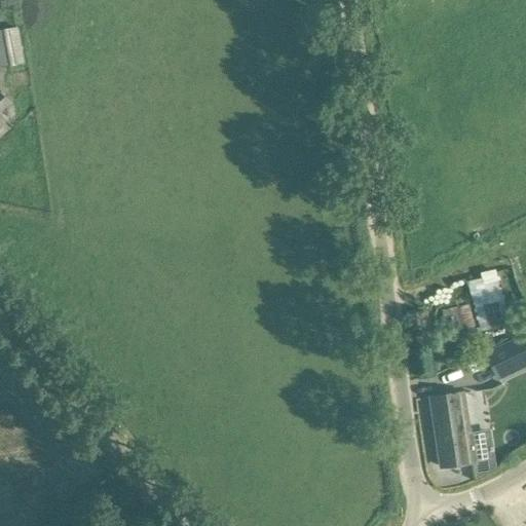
[(0,66),(25,62),(17,27),(0,30),(0,66)]
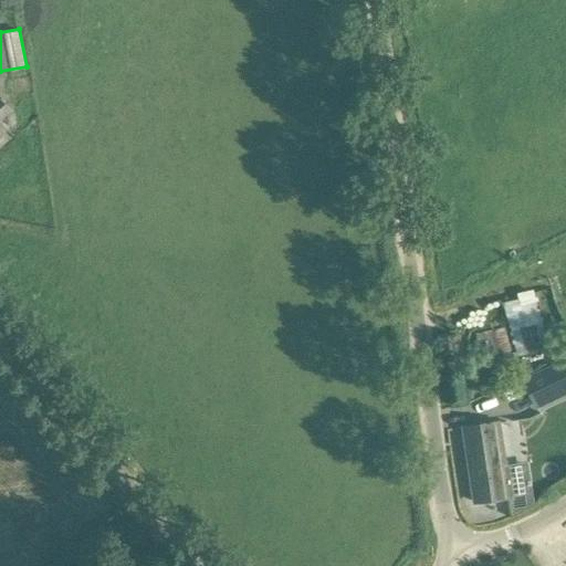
[(546,348),(533,292),(520,295),(521,301),(506,303),(519,355),(546,348)]
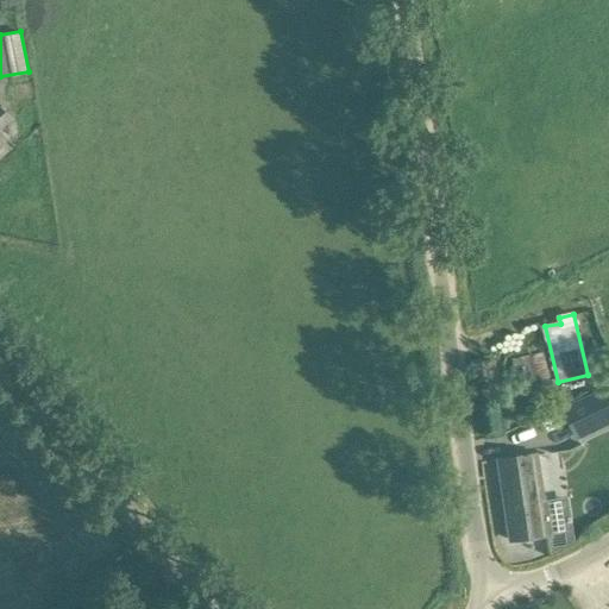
[(552,384),(546,352),(532,356),(512,359),(519,395),(533,391),(532,388),(552,384)]
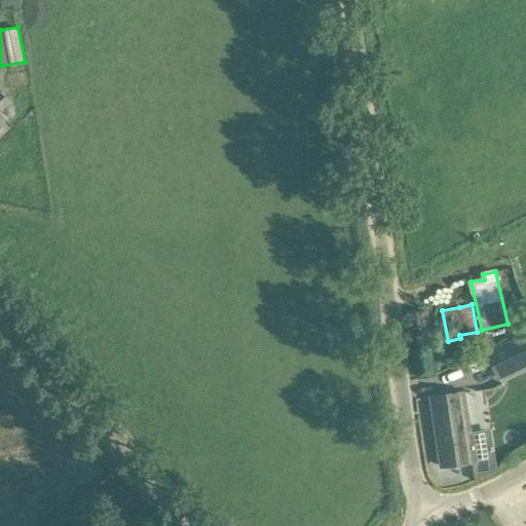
[(525,334),(488,353),(499,377),(525,364),(525,334)]
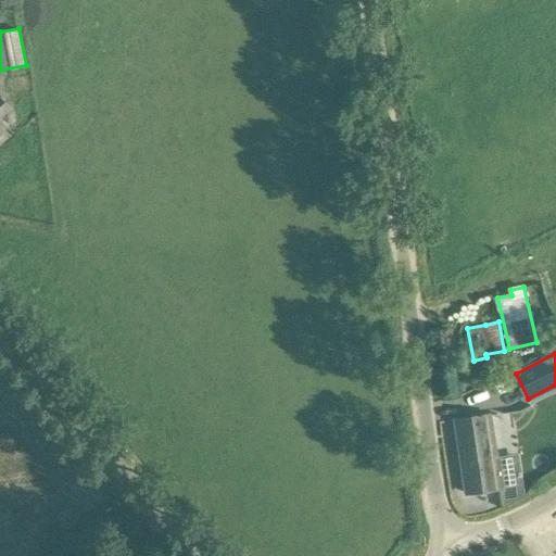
[(490,415),(478,416),(456,419),(467,493),(501,488),(497,467),(490,415)]
